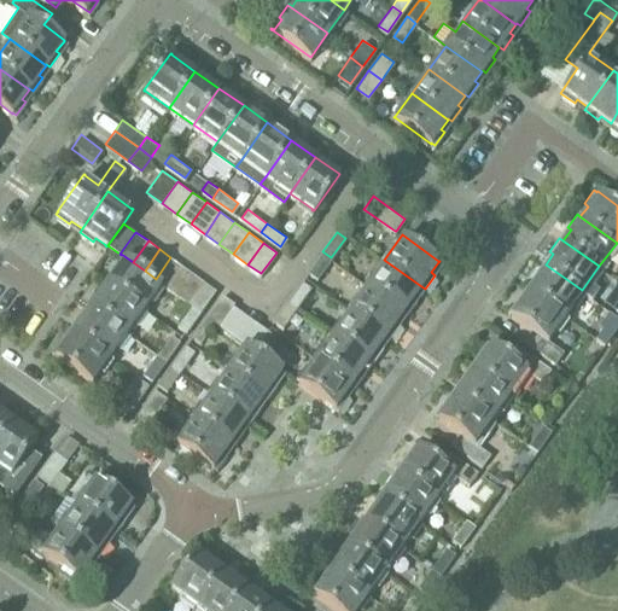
[(322,251),(308,272),(318,278),(331,257),(322,251)]
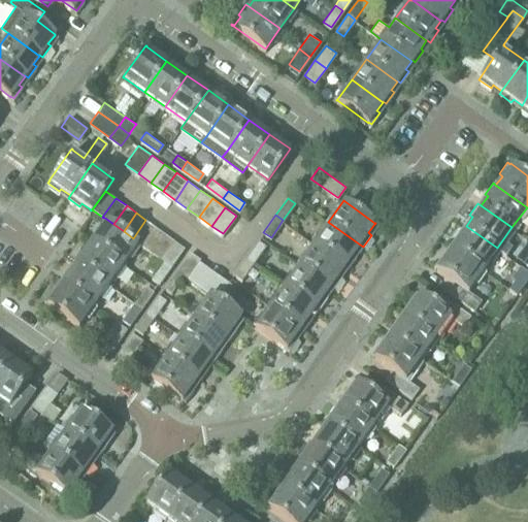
[(98,231),(92,240),(123,262),(137,242),(138,241),(137,241),(133,238),(124,231),(113,224),(106,219),(103,217),(103,218),(95,229),(98,231)]
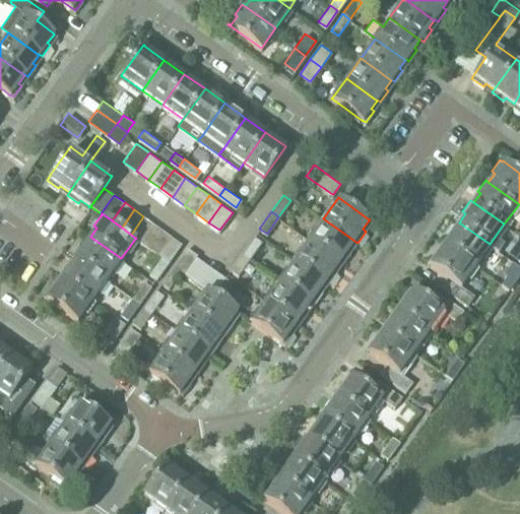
[(143,216),(131,235),(135,238),(136,238),(140,241),(153,222),(143,216)]
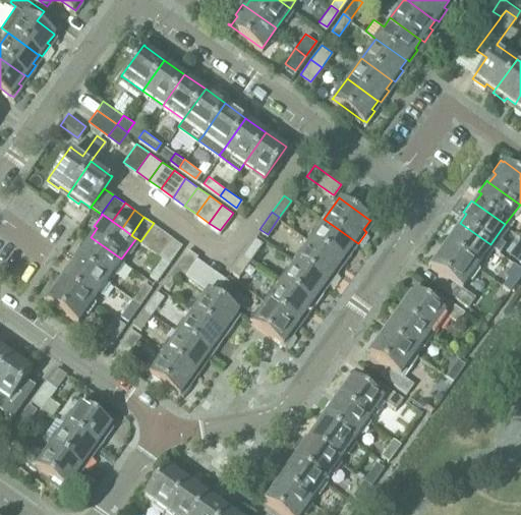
[(324,219),(309,239),(340,262),(343,264),(351,251),(348,249),(355,241),(324,219)]
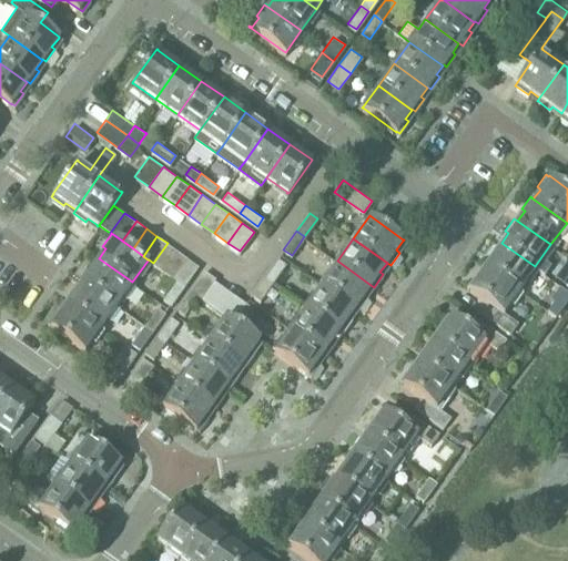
[(493,255),(486,265),(519,288),(535,266),(501,243),(498,241),(489,253),(493,255)]
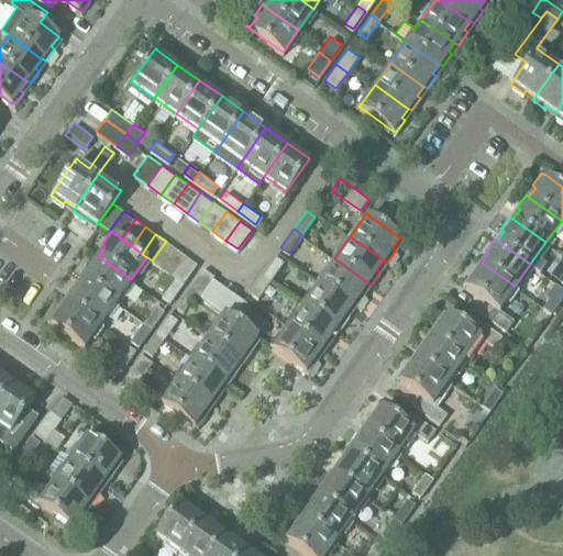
[(166,241),(152,260),(162,268),(176,248),(166,241)]
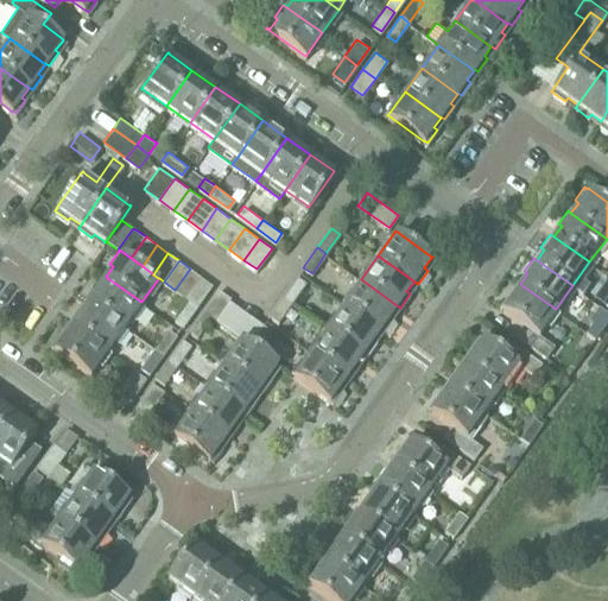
[(190,269),(175,290),(187,298),(202,277),(190,269)]
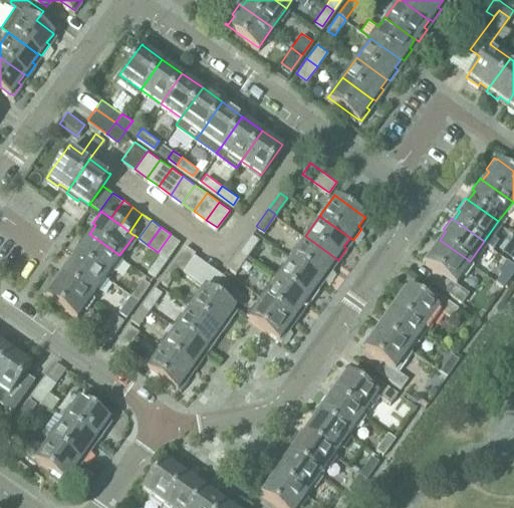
[(81,245),(74,254),(105,275),(119,255),(89,234),(86,232),(78,243),(81,245)]
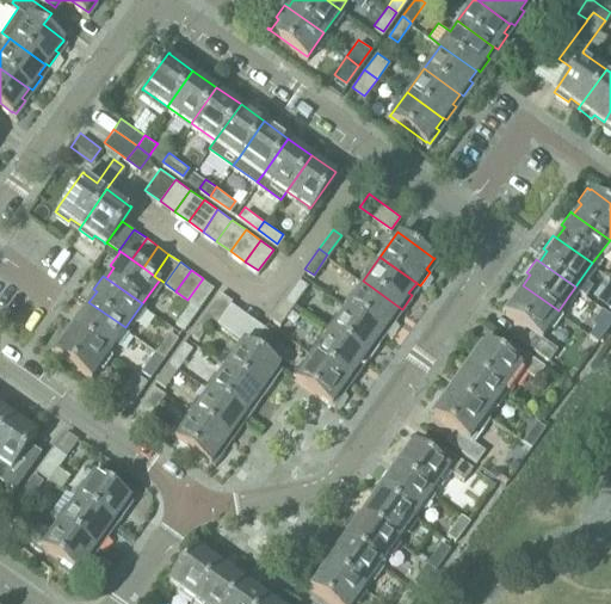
[(298,277),(285,296),(294,302),(307,283),(298,277)]
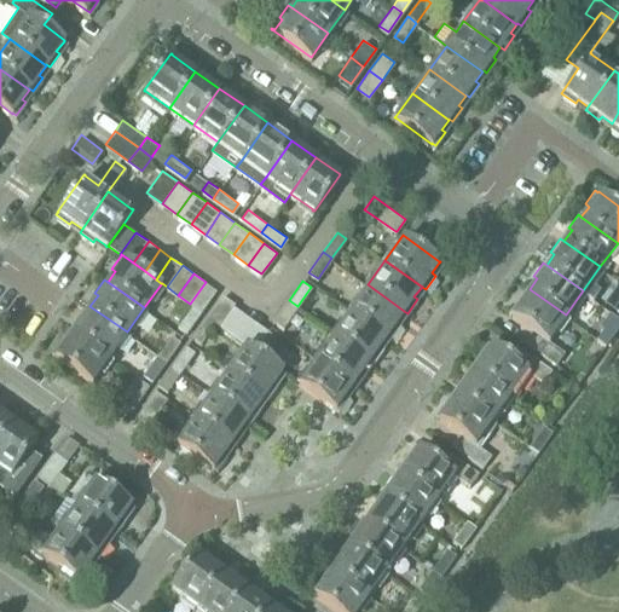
[(206,282),(190,304),(192,305),(201,311),(217,289),(206,282)]
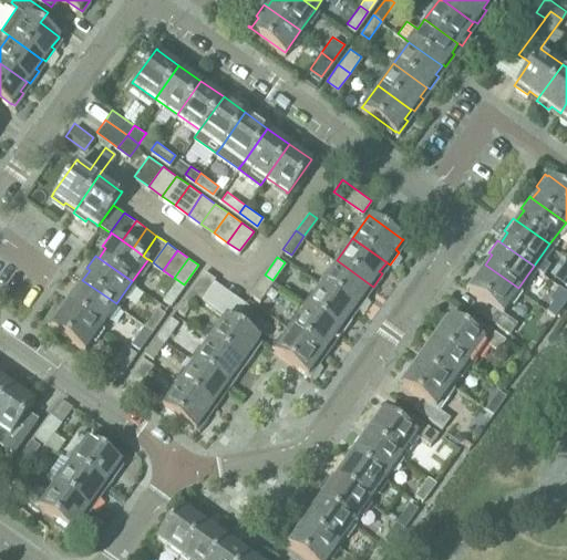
[(337,260),(321,282),(354,307),(354,306),(358,309),(367,296),(363,293),(370,284),(337,260)]
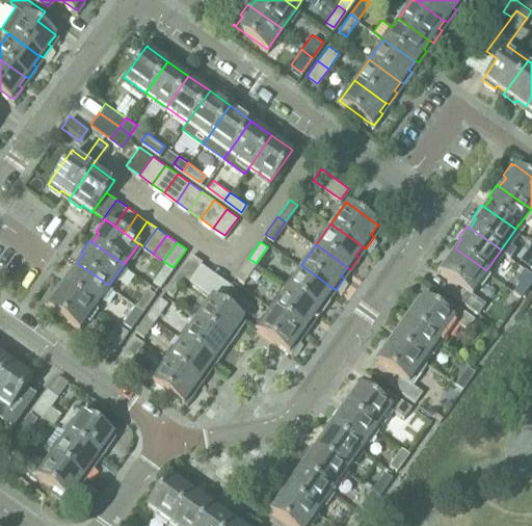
[(441,268),(440,269),(457,283),(450,292),(477,312),(485,301),(472,292),(472,291),(475,286),(486,270),(455,248),(452,246),(444,258),(447,260),(441,268)]
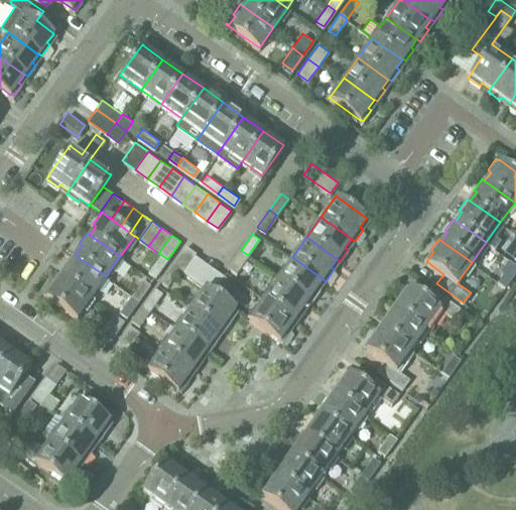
[(172,262),(171,263),(178,268),(182,271),(195,254),(196,252),(184,245),(172,262)]
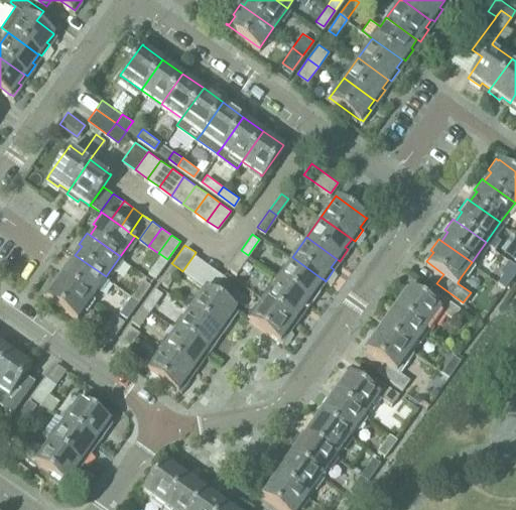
[(241,250),(229,266),(236,272),(248,255),(241,250)]
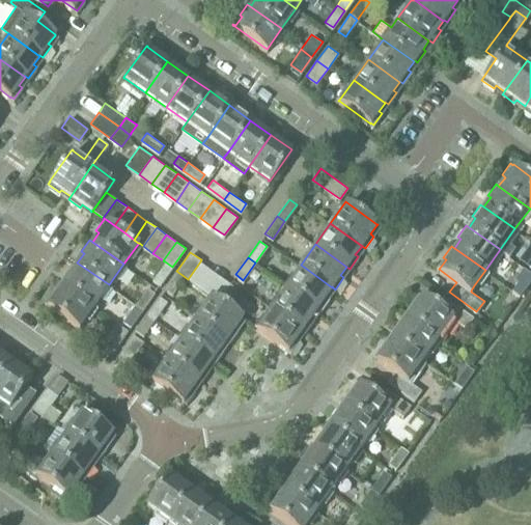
[(68,274),(63,282),(94,305),(109,284),(77,263),(75,260),(66,272),(68,274)]
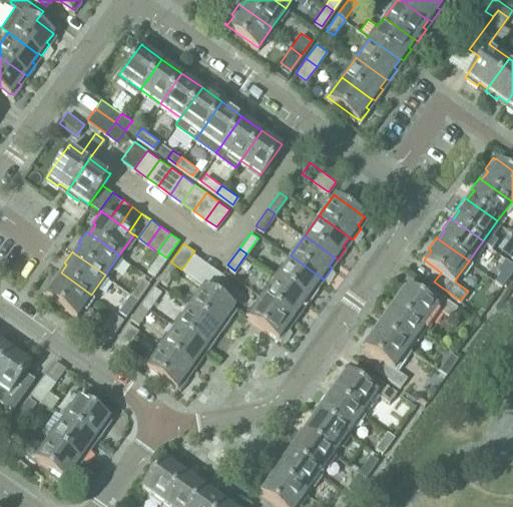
[(159,252),(147,269),(154,274),(166,258),(159,252)]
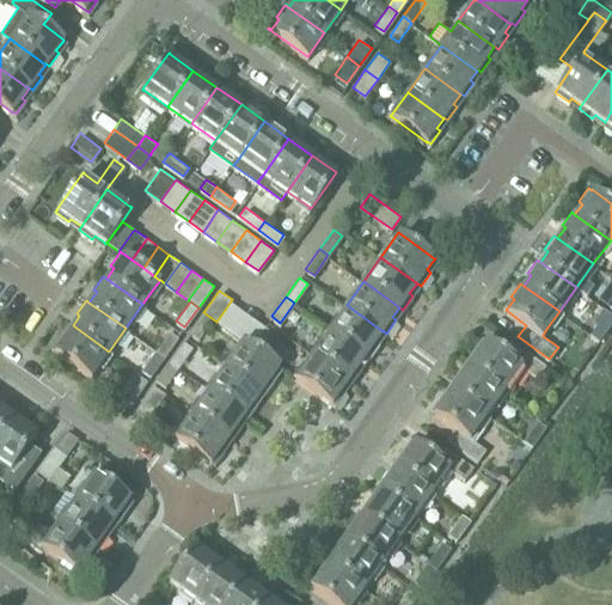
[(231,301),(216,322),(243,340),(242,340),(243,341),(252,346),(265,327),(264,325),(259,322),(231,301)]
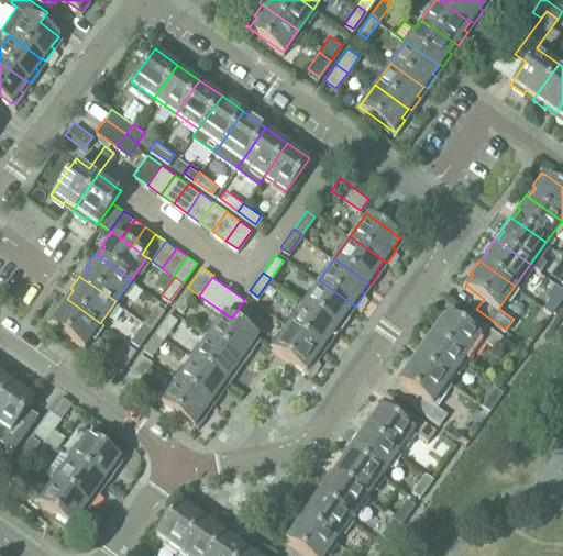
[(319,280),(304,302),(337,326),(337,325),(340,327),(349,315),(345,313),(352,304),(319,280)]
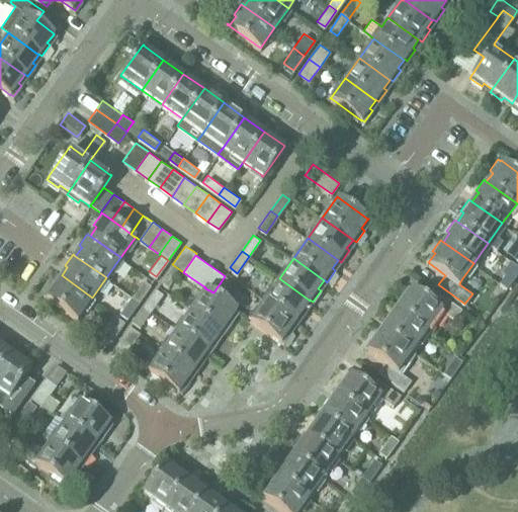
[(172,264),(161,280),(168,285),(179,269),(172,264)]
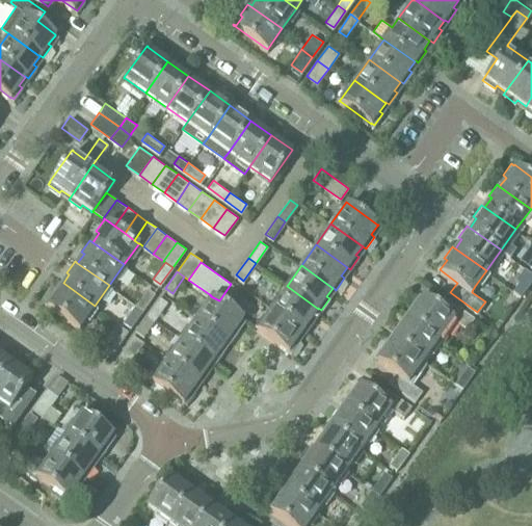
[(520,280),(512,289),(521,294),(527,285),(520,280)]
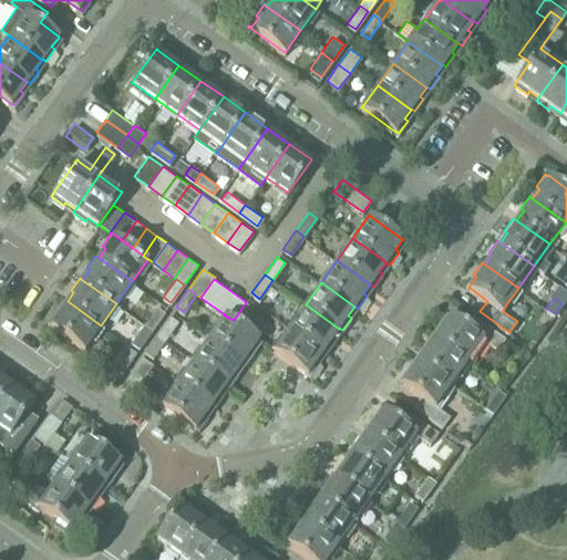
[(51,323),(50,324),(51,324),(84,349),(85,348),(84,348),(101,325),(68,301),(66,301),(63,299),(54,312),(58,314),(51,323)]
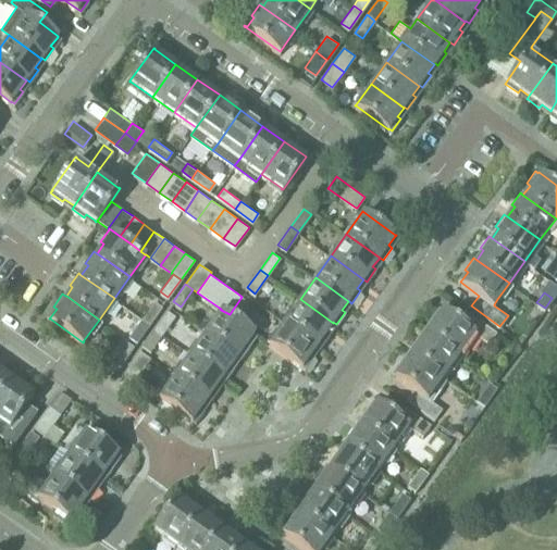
[(242,297),(230,314),(236,320),(249,301),(242,297)]
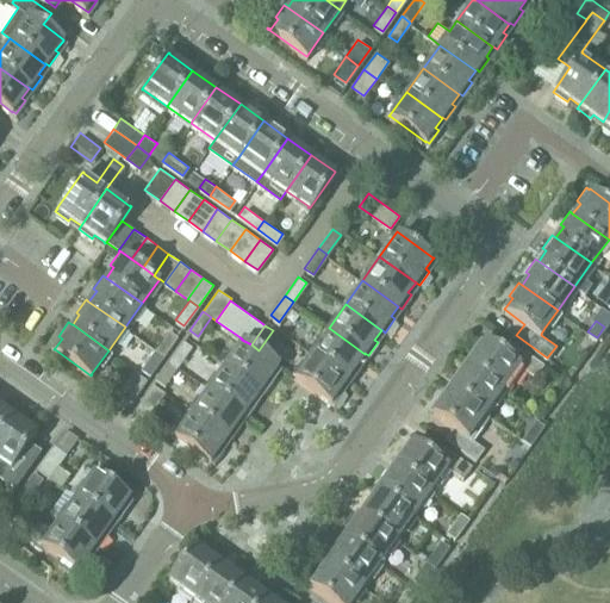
[(329,328),(312,350),(348,377),(352,379),(361,366),(358,364),(365,354),(329,328)]
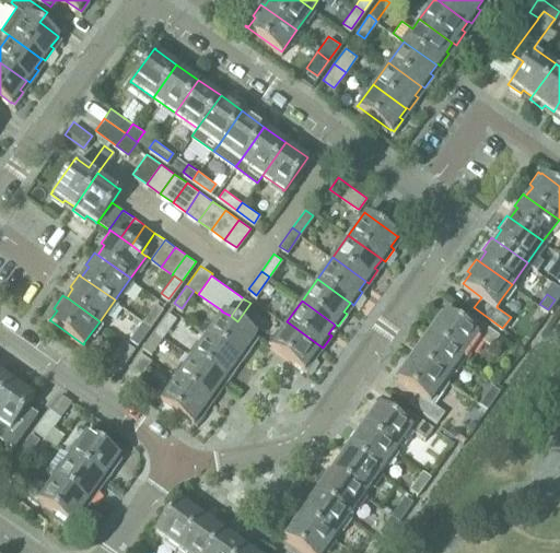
[(154,302),(142,319),(150,325),(163,307),(154,302)]
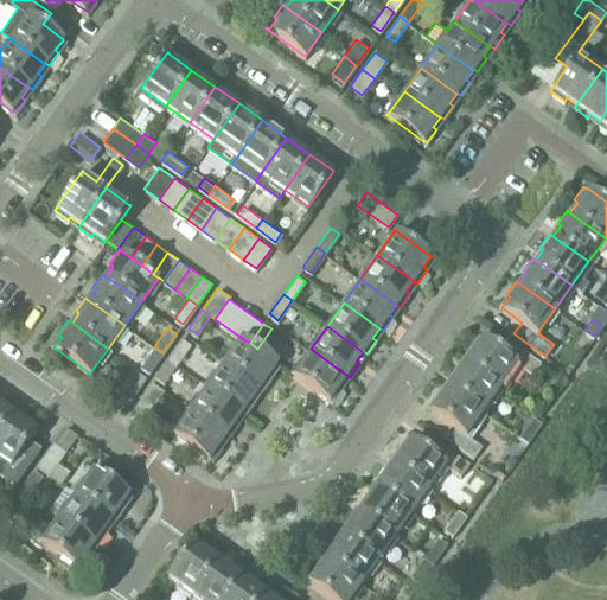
[(461,358),(500,387),(517,363),(532,374),(541,362),(510,339),(502,351),(481,336),(481,337),(478,334),(477,336),(468,348),(472,350),(465,361),(461,358)]
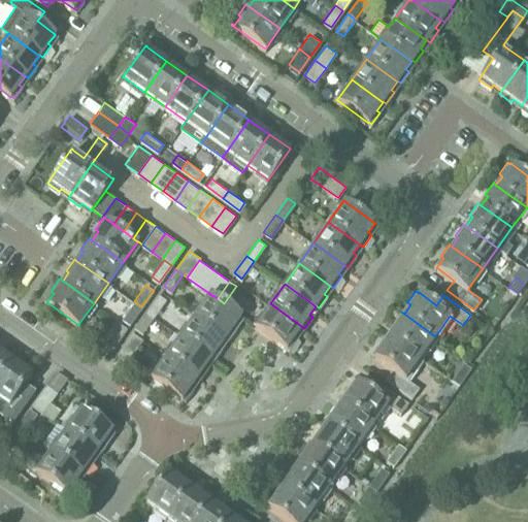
[(159,294),(146,311),(154,316),(166,299),(159,294)]
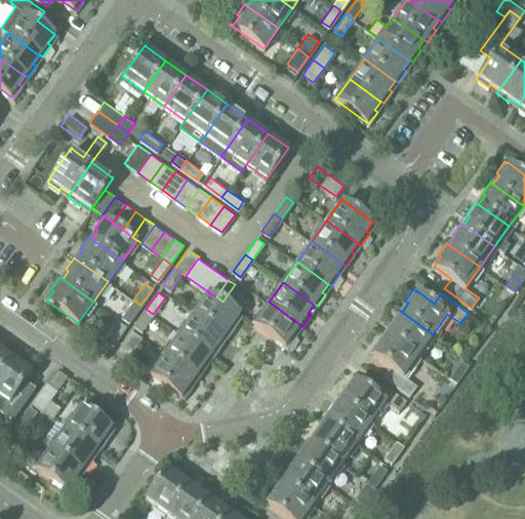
[(208,292),(194,311),(225,333),(225,334),(228,336),(236,325),(233,323),(239,314),(240,313),(239,313),(223,302),(216,296),(208,292)]
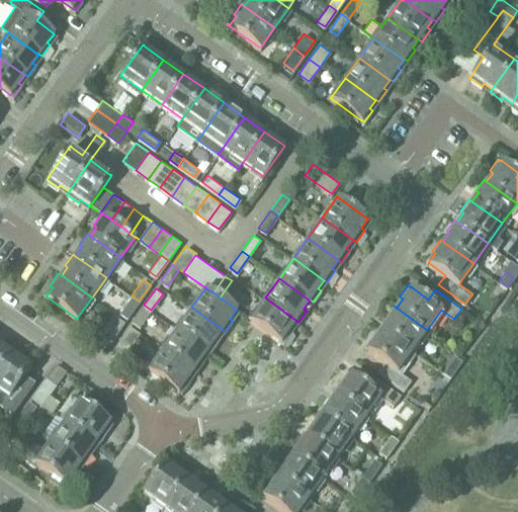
[(132,295),(119,313),(127,318),(139,301),(132,295)]
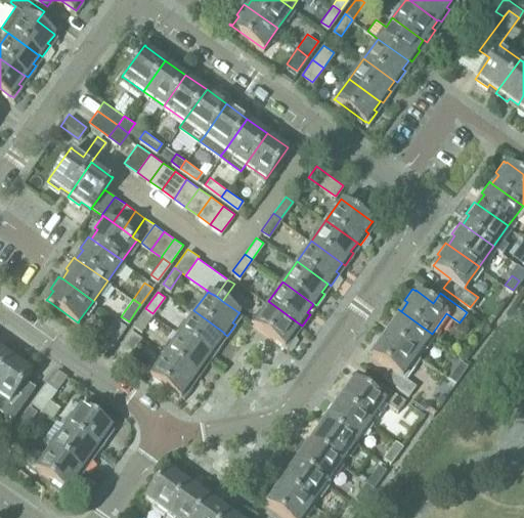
[(268,301),(253,322),(285,345),(288,346),(296,335),(293,333),(299,324),(268,301)]
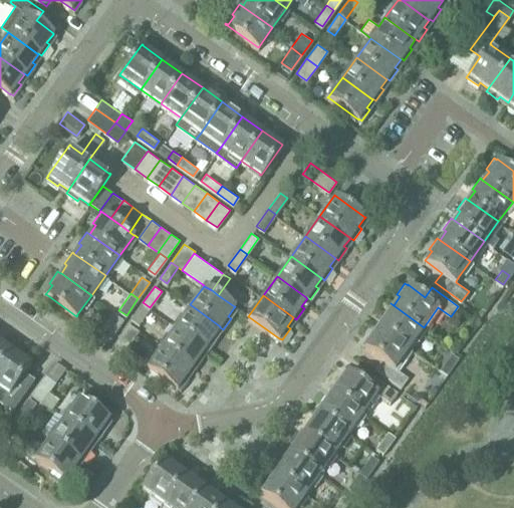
[(143,302),(131,318),(139,323),(150,307),(143,302)]
